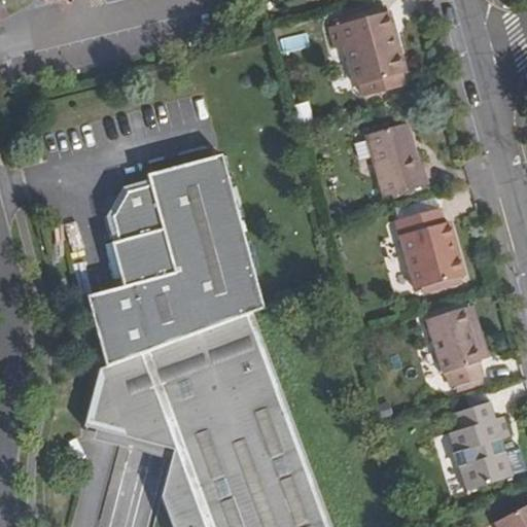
[(335,22),(336,27),(383,14),(381,9),(335,22)]
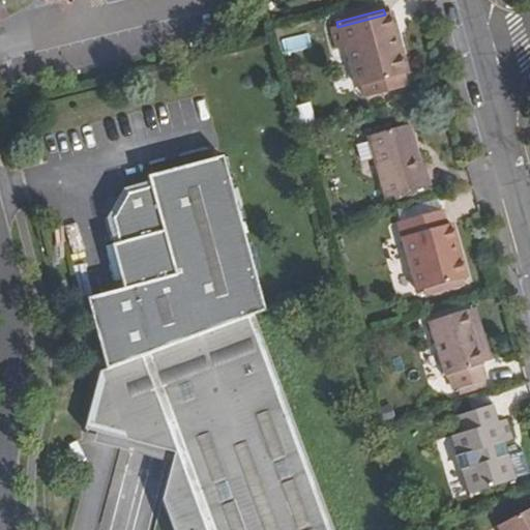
[(385,15),(337,27),(331,29),(337,50),(348,47),(359,87),(364,85),(367,96),(403,87),(400,76),(408,74),(402,50),(396,52),(391,34),(396,33),(391,12),(385,15)]
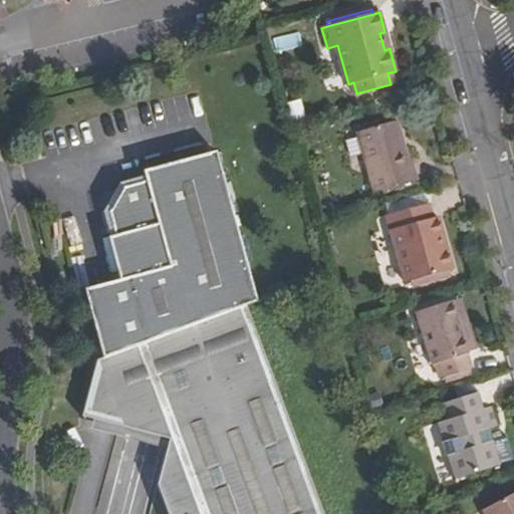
[(272,37),(276,52),(303,46),(299,31),(272,37)]
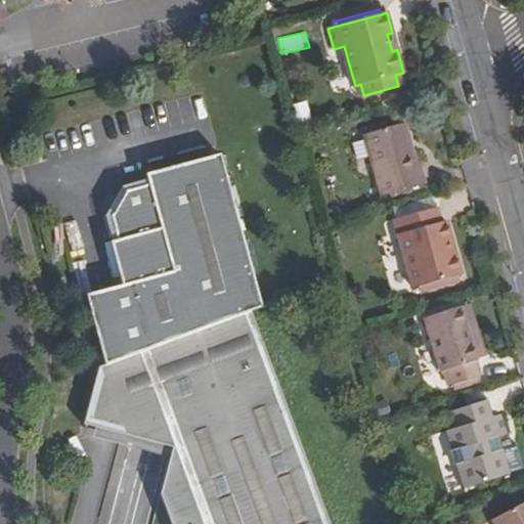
[(392,51),(397,49),(392,33),(387,34),(392,51)]
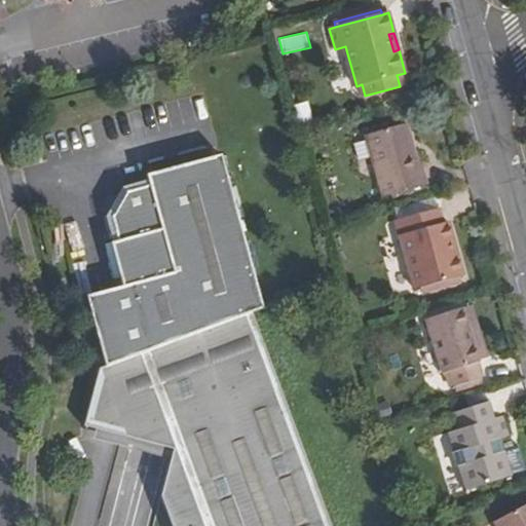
[(305,101),(290,106),(297,124),(312,119),(305,101)]
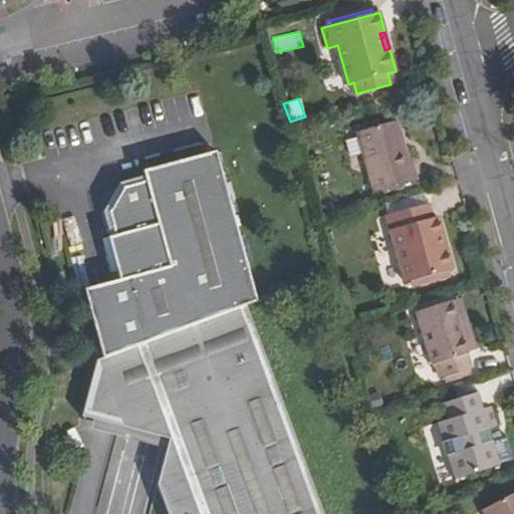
[(398,120),(357,132),(373,192),(417,180),(413,164),(410,165),(398,120)]
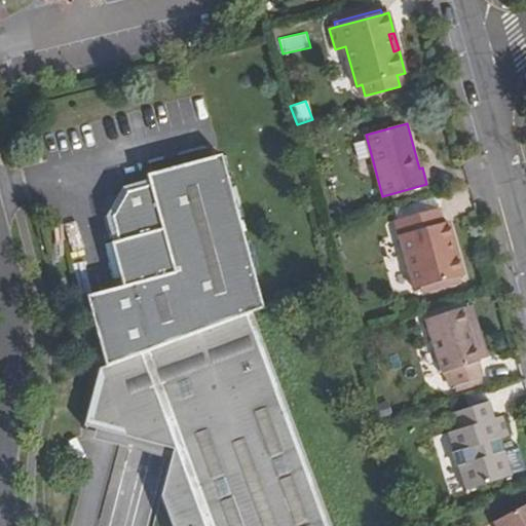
[(86,297),(106,367),(251,312),(262,308),(220,153),(146,174),(149,184),(124,190),(113,215),(120,240),(112,242),(124,287),(86,297)]
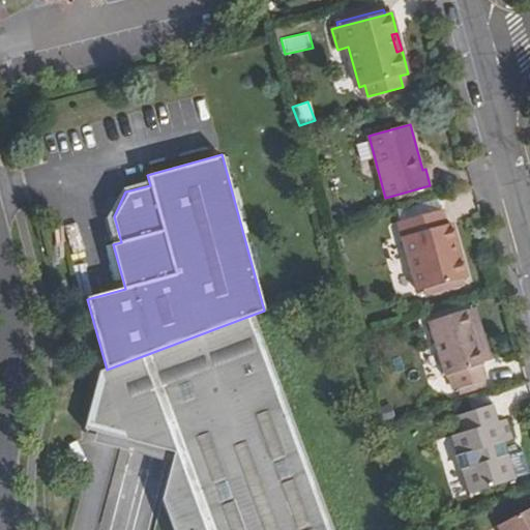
[(453,256),(445,225),(441,210),(398,223),(416,291),(420,290),(460,280),(465,277),(459,254),(453,256)]
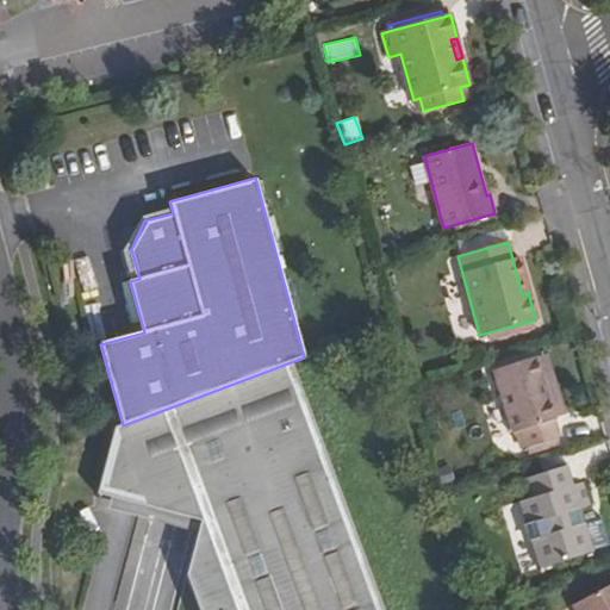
[(518,257),(512,259),(522,294),(528,292),(518,257)]
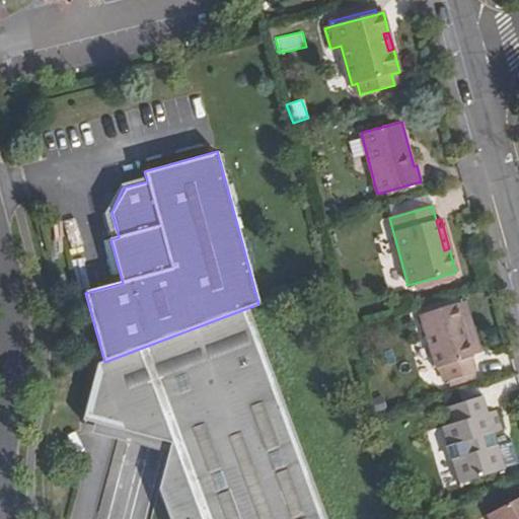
[(450,274),(412,284),(414,291),(452,280),(450,274)]
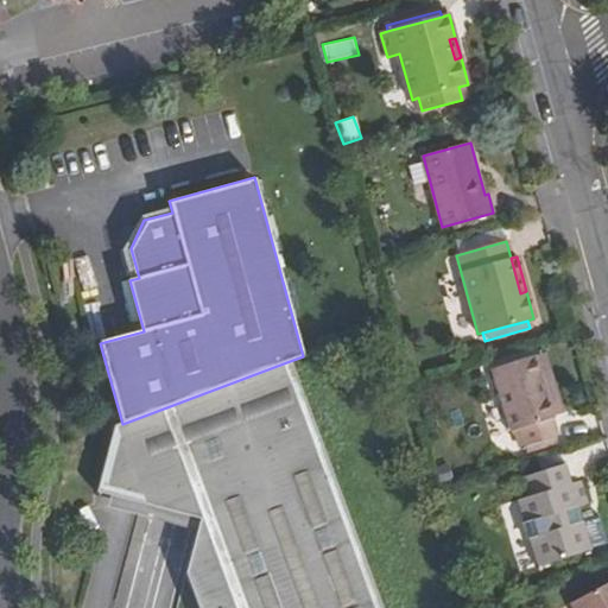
[(548,354),(534,358),(552,420),(564,417),(548,354)]
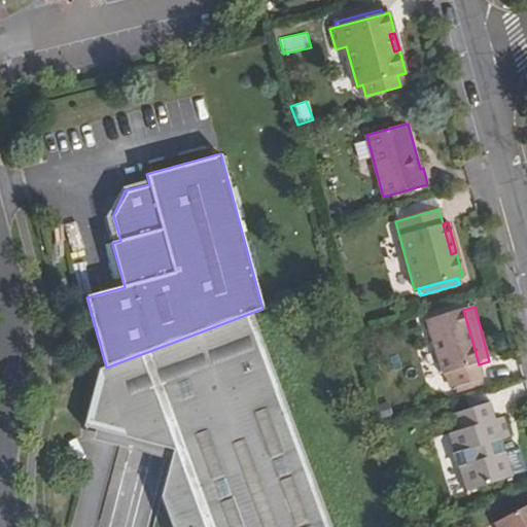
[(479,364),(463,310),(428,319),(443,374),(448,373),(452,387),(454,387),(456,393),(463,391),(461,384),(481,379),(483,378),(479,364)]
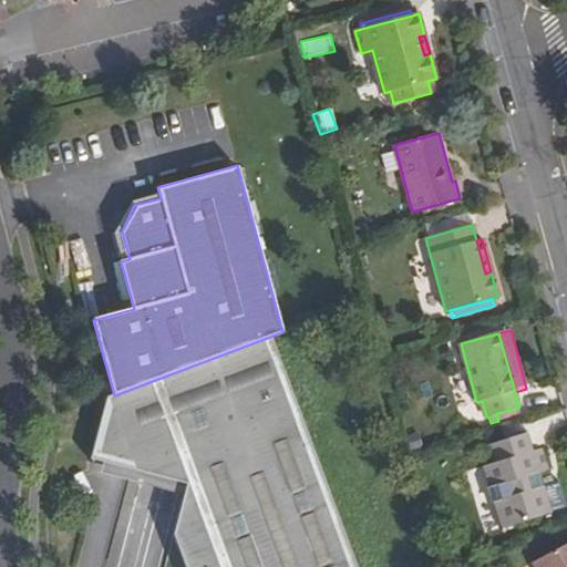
[(114,395),(110,397),(92,459),(100,461),(186,482),(184,495),(173,537),(177,550),(330,494),(276,349),(270,337),(114,395)]
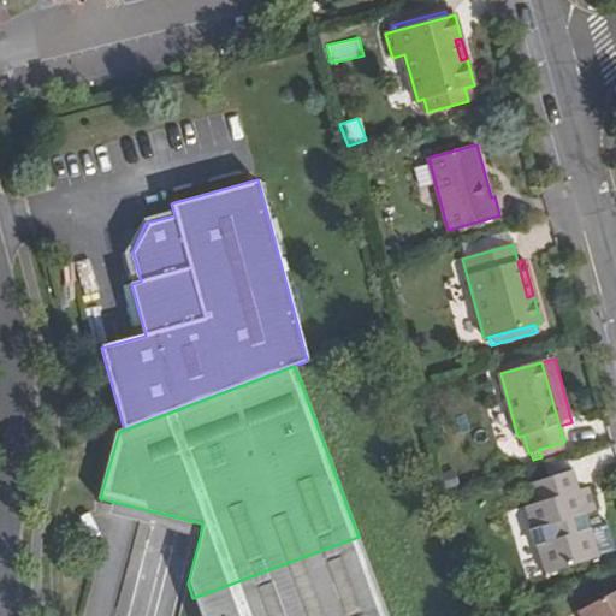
[(539,449),(542,457),(564,450),(562,443),(539,449)]
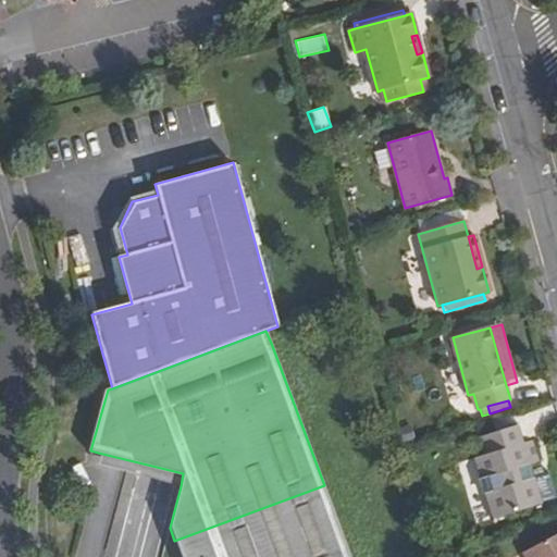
[(522,445),(517,428),(479,438),(484,456),(474,458),(492,519),(541,505),(529,466),(539,463),(532,442),(522,445)]
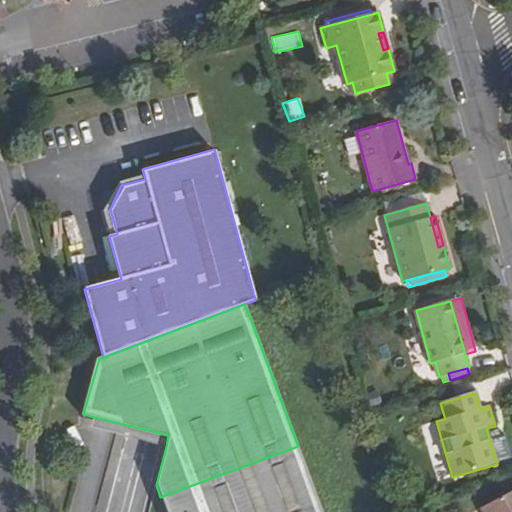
[(168,435),(90,416),(87,426),(166,447),(168,435)]
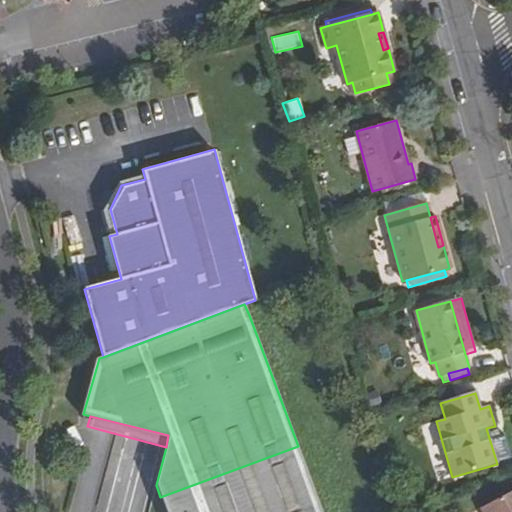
[(432,445),(438,463),(445,460),(433,421),(421,425),(428,446),(432,445)]
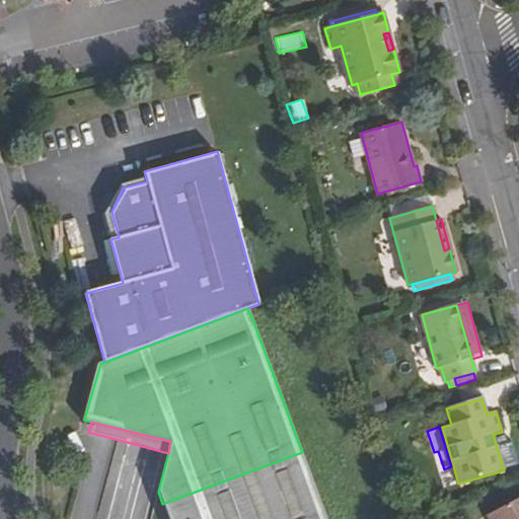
[(326,518),(302,452),(162,504),(167,518),(326,518)]
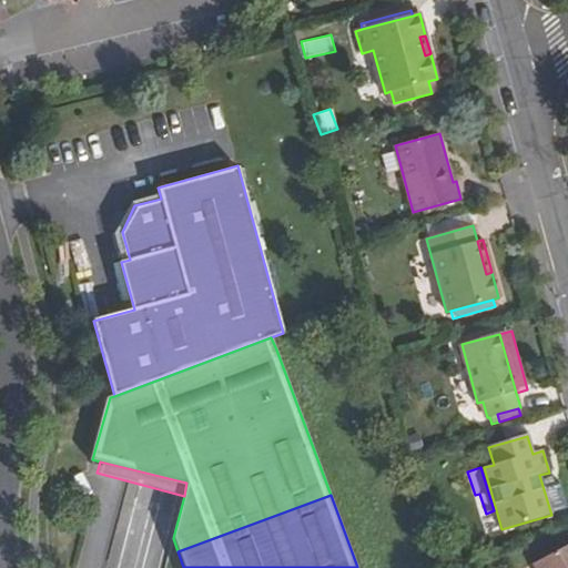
[(567,567),(567,547),(534,565),(535,567),(567,567)]
